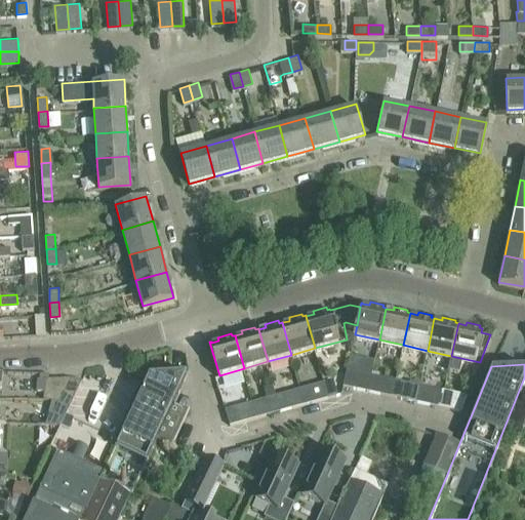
[(367,388),(371,371),(347,366),(344,383),(367,388)]
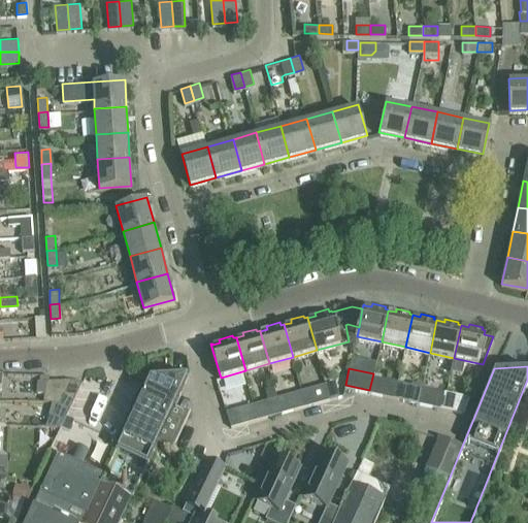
[(169,415),(189,374),(189,372),(149,374),(149,377),(104,471),(101,479),(131,492),(133,493),(158,438),(172,446),(191,406),(190,406),(183,421),(169,415)]
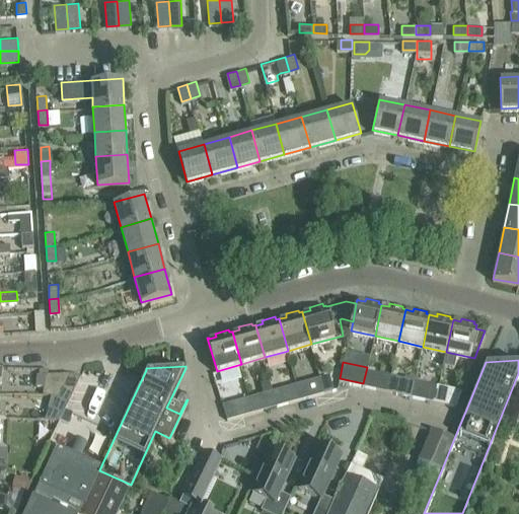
[(387,388),(391,372),(367,367),(363,383),(387,388)]
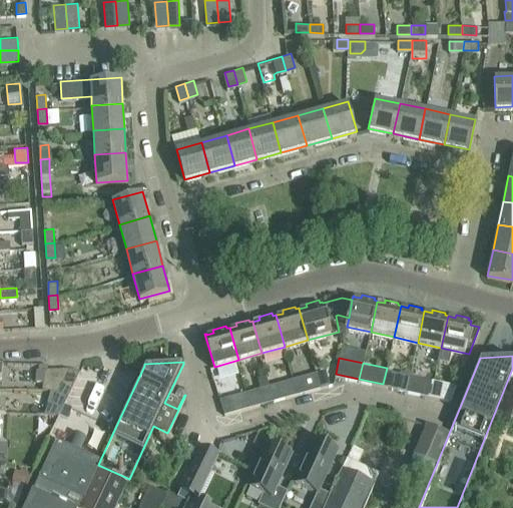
[(58,390),(69,367),(45,368),(42,387),(52,389),(58,390)]
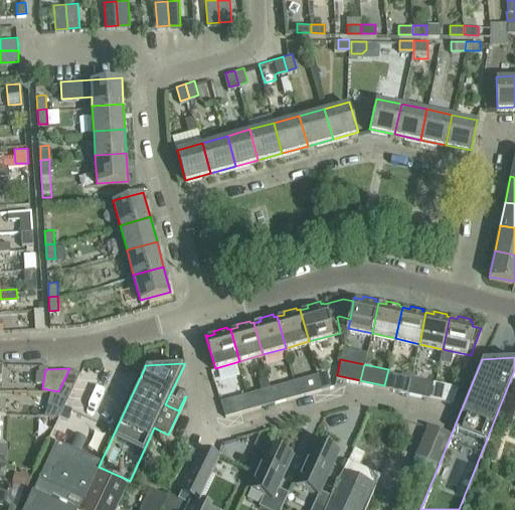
[(58,391),(52,390),(45,412),(59,413),(79,370),(69,368),(58,391)]
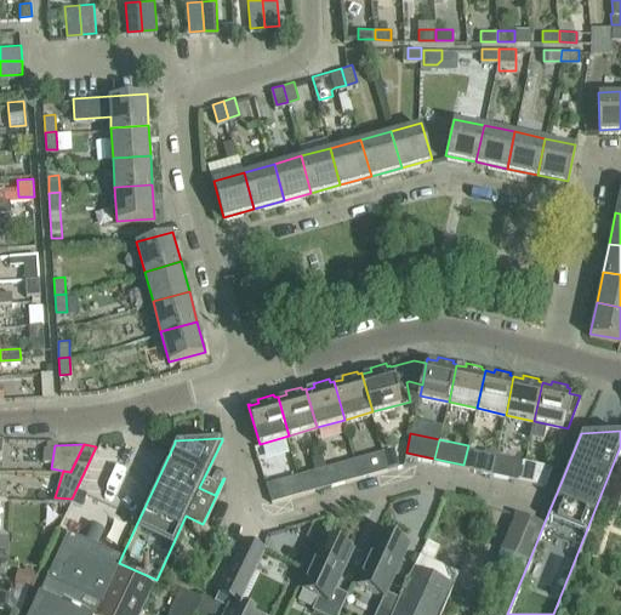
[(497,453),(468,445),(463,465),(494,472),(497,453)]
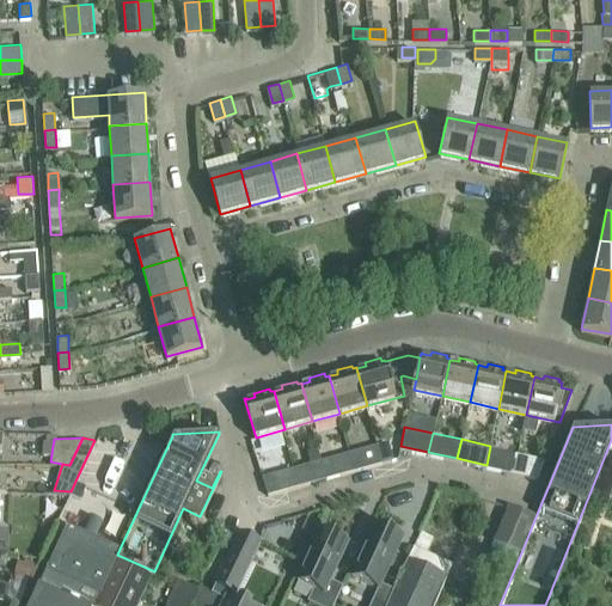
[(377,441),(349,450),(354,467),(381,460),(377,441)]
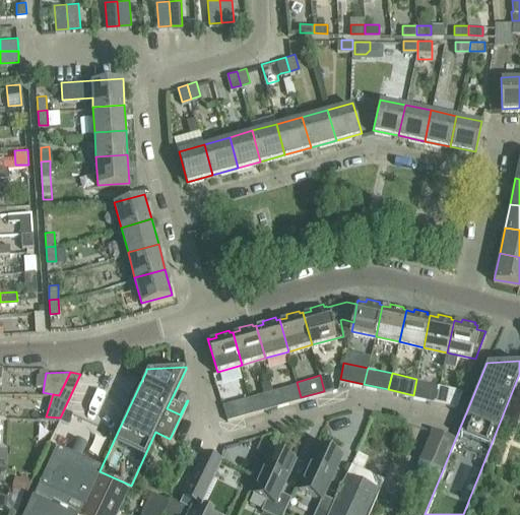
[(436,399),(440,383),(430,381),(427,397),(436,399)]
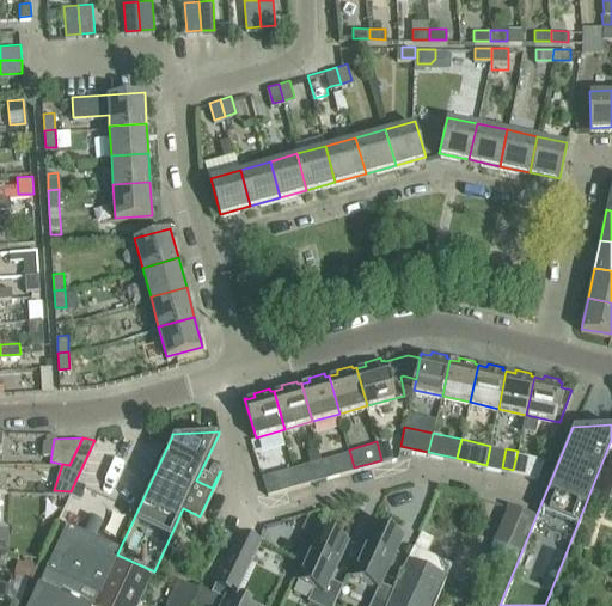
[(354,467),(349,450),(320,457),(326,476),(354,467)]
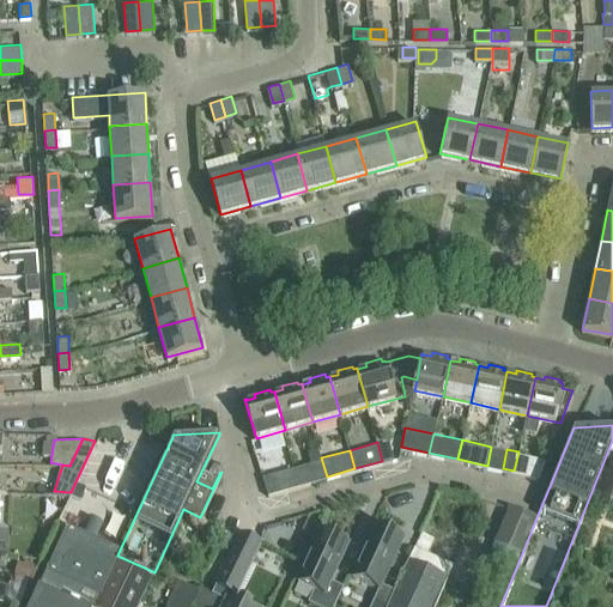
[(539,475),(546,457),(519,451),(514,471),(539,475)]
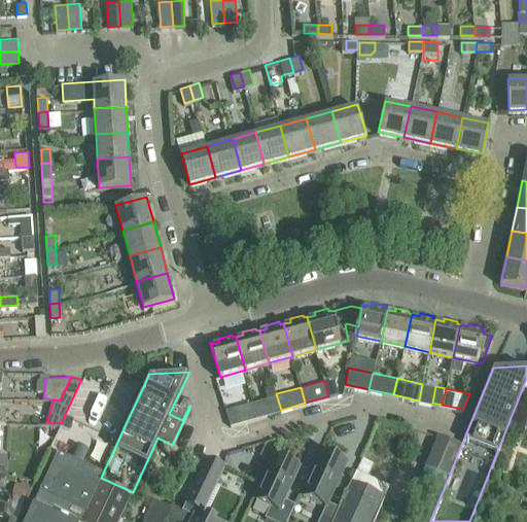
[(281,410),(276,393),(253,401),(257,416),(281,410)]
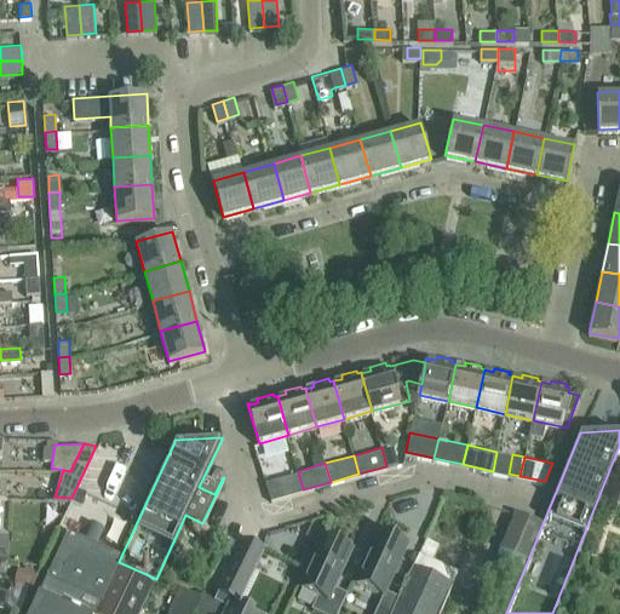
[(303,489),(298,471),(267,480),(271,498),(303,489)]
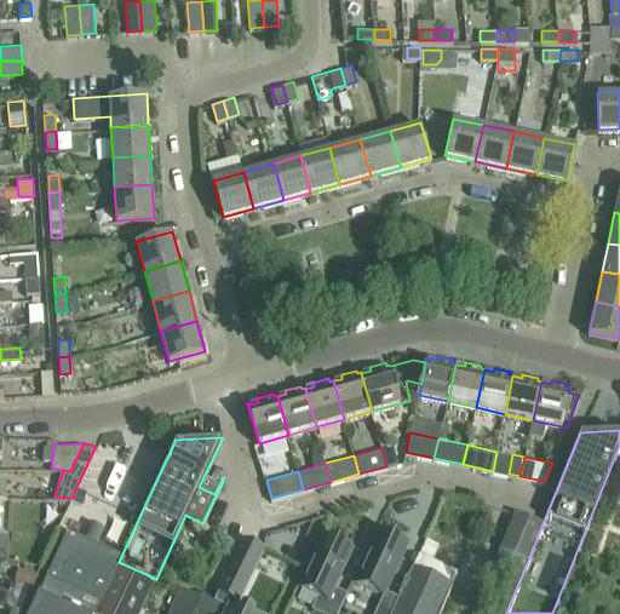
[(529,557),(544,521),(516,509),(494,561),(509,567),(515,551),(529,557)]
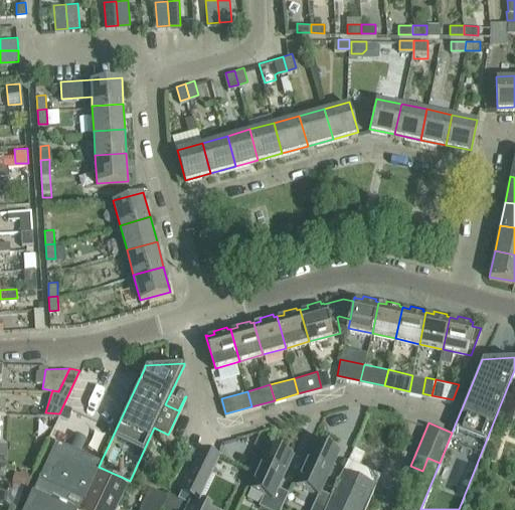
[(310,509),(323,509),(331,494),(320,489),(338,450),(330,446),(331,443),(320,438),(319,441),(317,440),(297,483),(318,493),(310,509)]
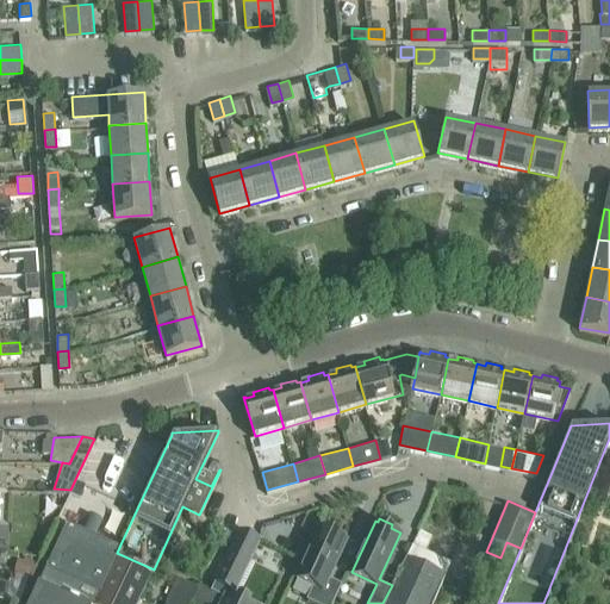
[(93,603),(94,603),(117,553),(120,545),(68,520),(27,603),(93,603)]
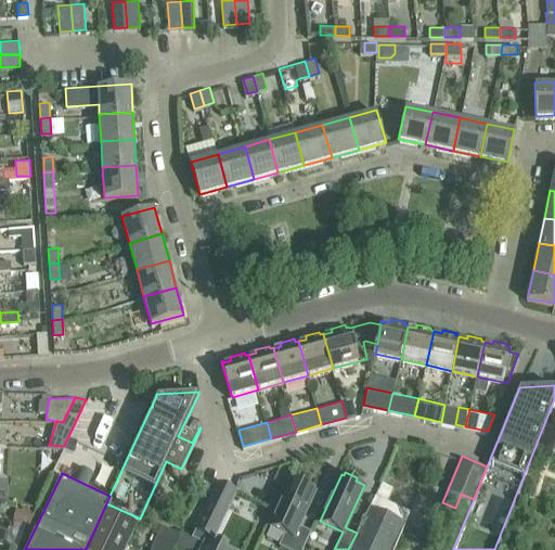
[(206,540),(234,486),(211,474),(182,528),(206,540)]
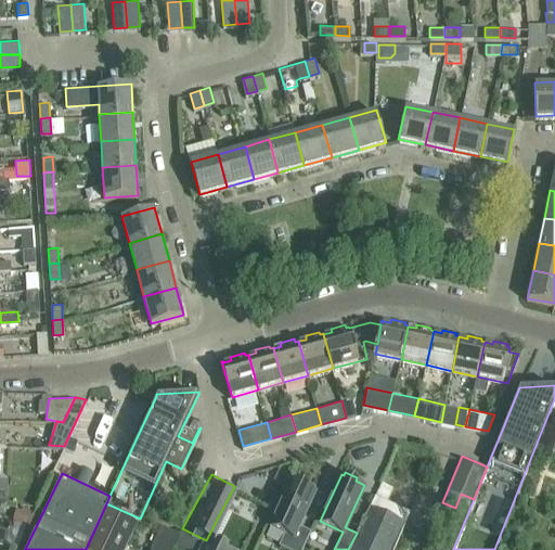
[(292,477),(270,524),(284,532),(279,544),(294,549),(300,549),(311,529),(299,524),(315,489),(312,487),(313,485),(302,480),(300,482),(292,477)]
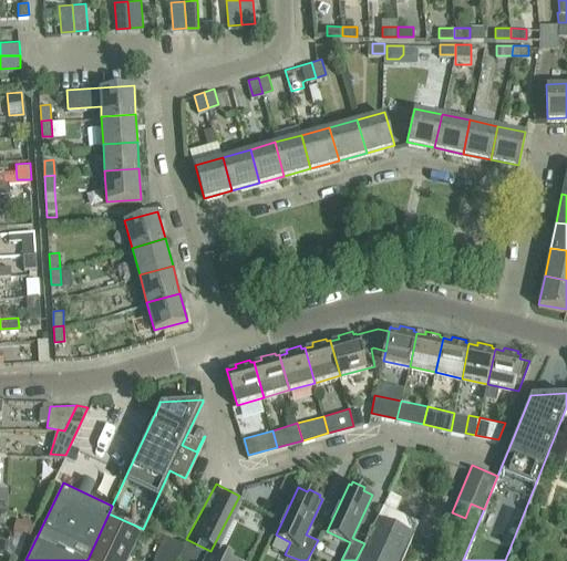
[(383,502),(378,515),(414,531),(416,526),(419,520),(409,516),(383,502)]
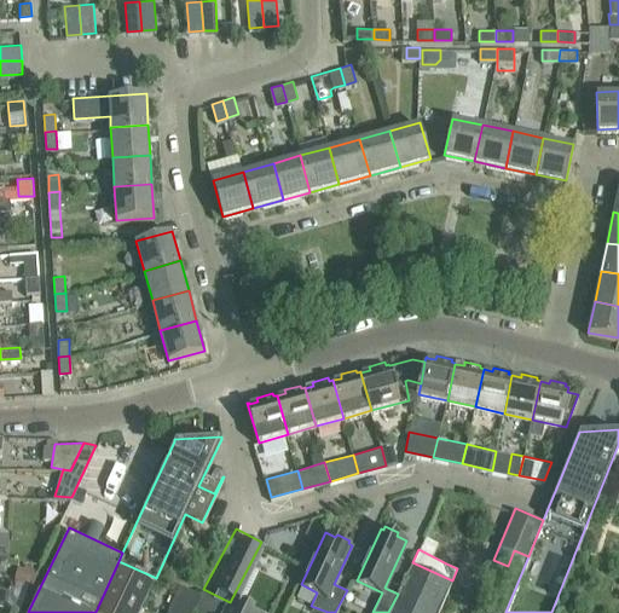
[(136,612),(154,577),(119,561),(96,612),(98,612),(136,612)]
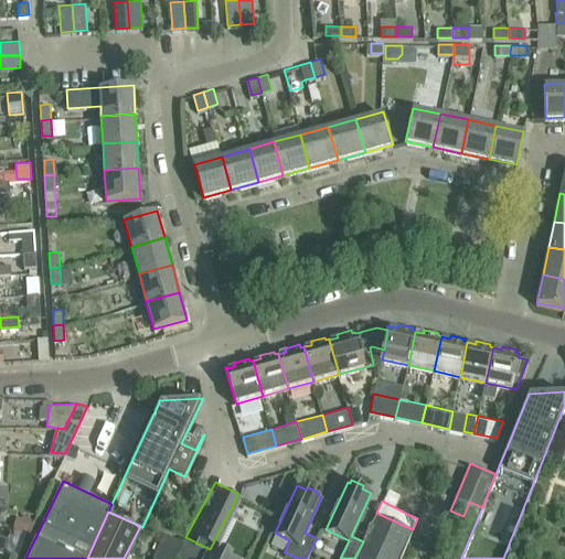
[(400,558),(413,529),(376,513),(363,541),(354,558),(400,558)]
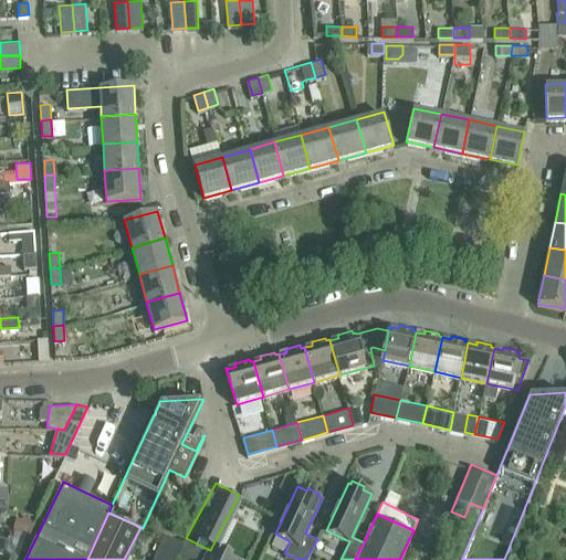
[(175,559),(177,556),(184,541),(165,532),(152,559),(175,559)]
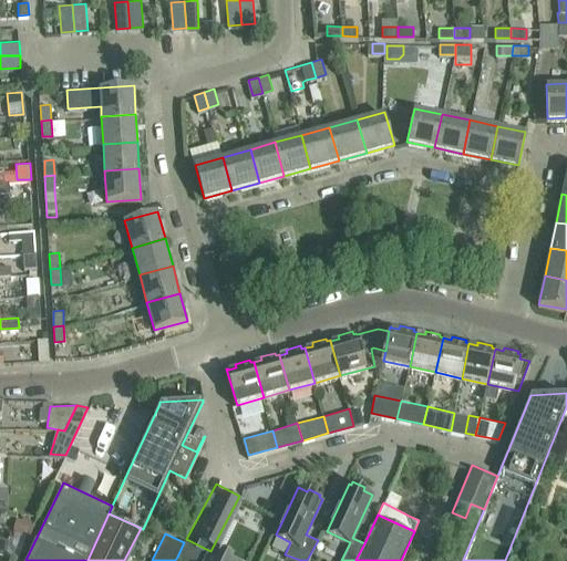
[(9,538),(7,554),(17,558),(26,538),(23,538),(10,534),(9,538)]
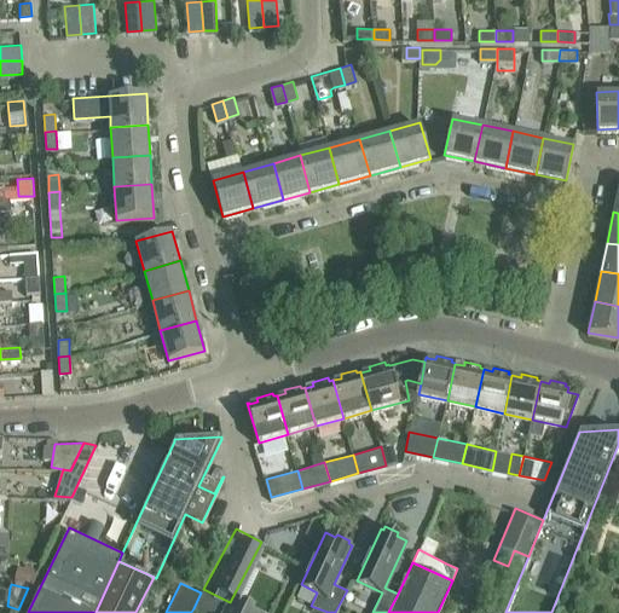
[(0,603),(7,606),(10,588),(0,585),(0,603)]
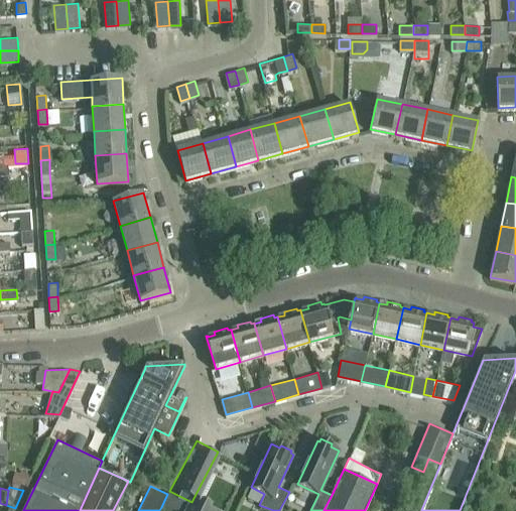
[(186,510),(191,502),(169,491),(168,491),(167,494),(161,507),(167,510),(186,510)]
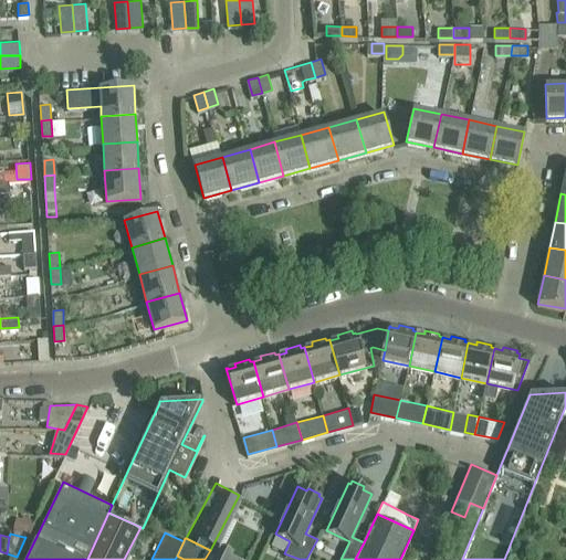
[(228,559),(210,550),(205,559),(228,559)]
